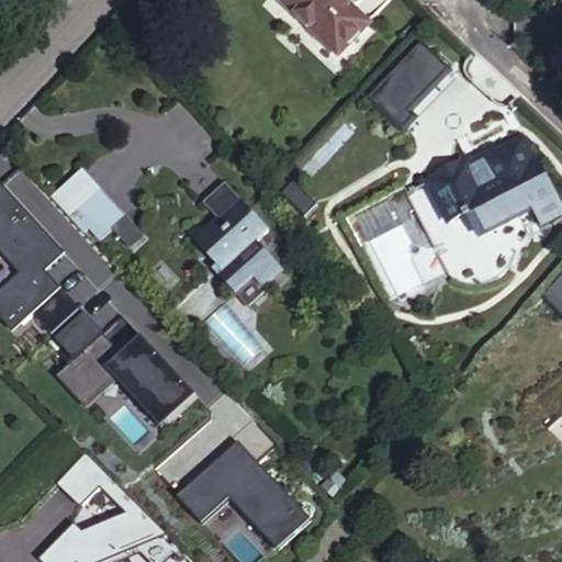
[(334,0),(276,0),(274,2),(332,55),(359,22),(334,0)]
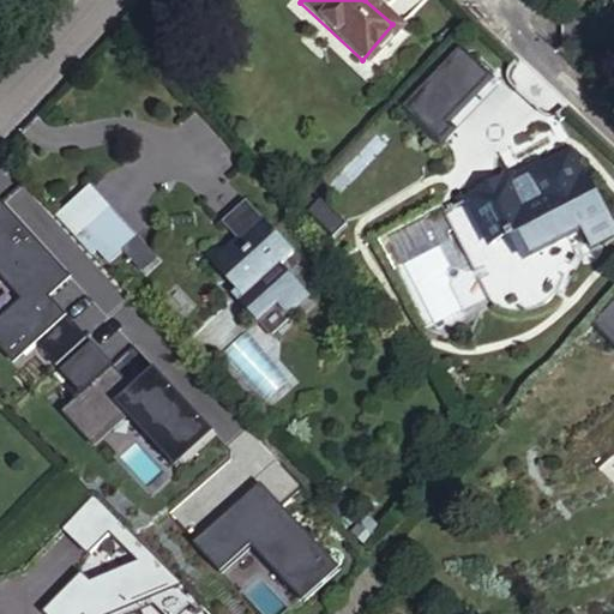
[(444,41),(391,101),(431,136),(441,124),(433,116),(475,68),(444,41)]
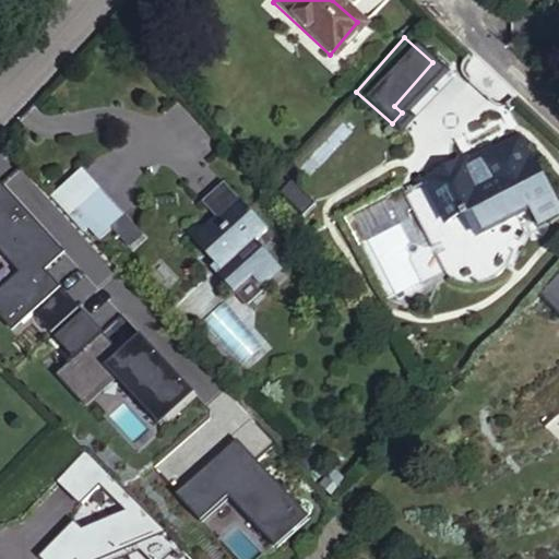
[(462,213),(475,237),(530,210),(537,226),(558,216),(532,165),(530,166),(518,141),(491,154),(475,162),(476,165),(466,169),(463,163),(454,167),(453,165),(431,176),(432,178),(423,182),(442,223),(462,213)]
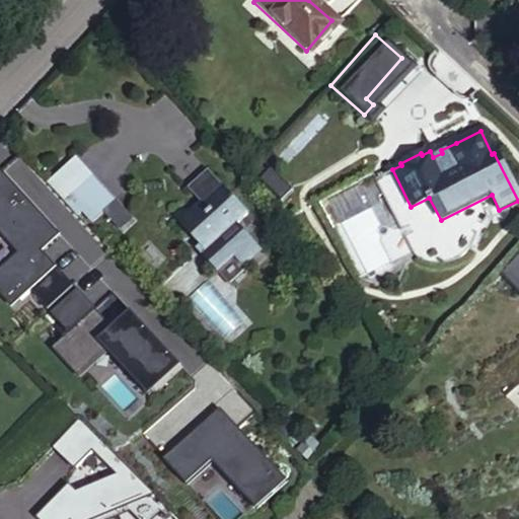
[(454,139),(430,151),(433,157),(442,153),(441,150),(456,143),(454,139)]
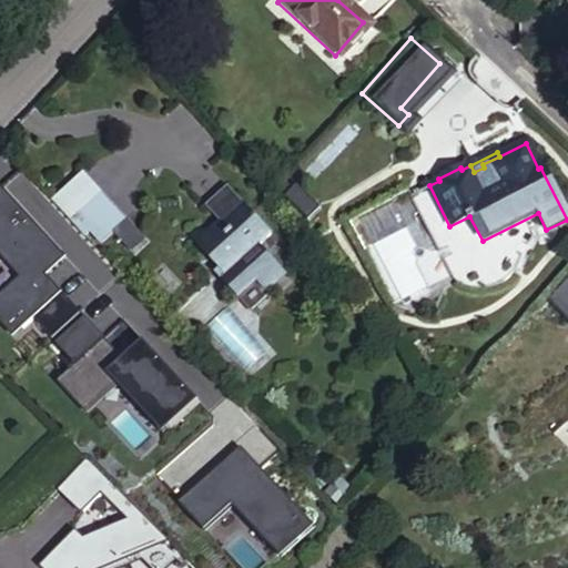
[(83,169),(52,199),(100,245),(130,215),(83,169)]
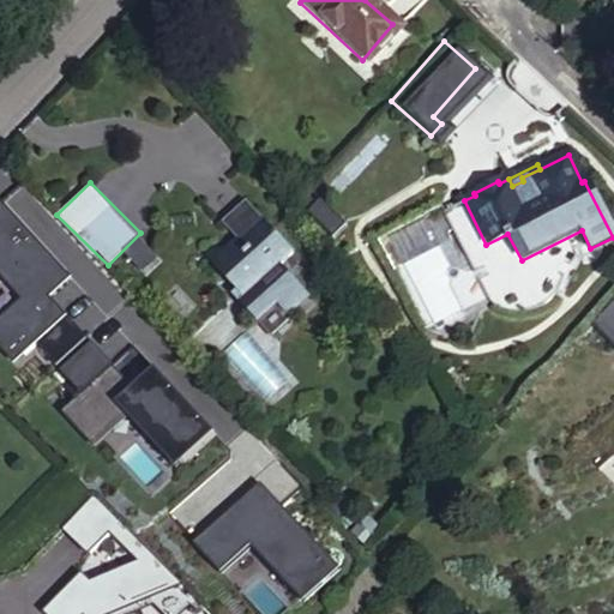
[(0,318),(0,349),(13,365),(35,344),(55,366),(85,338),(49,298),(70,278),(0,203),(0,278),(19,300),(0,318)]
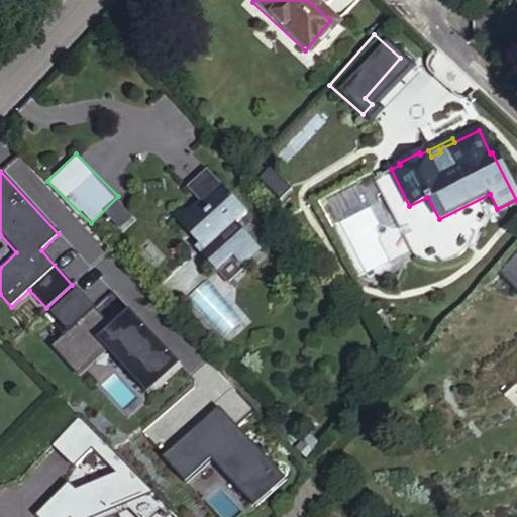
[(219,186),(179,223),(204,249),(244,212),(219,186)]
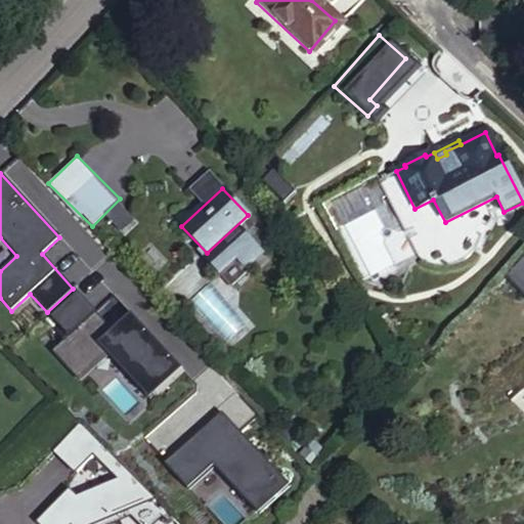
[(68,335),(58,344),(81,368),(106,345),(154,395),(181,369),(134,318),(117,335),(77,292),(51,316),(68,335)]
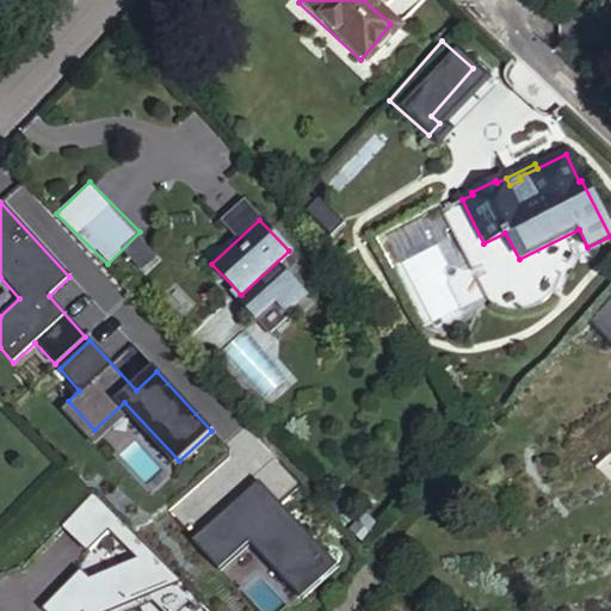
[(173,466),(179,461),(124,402),(94,430),(68,401),(59,409),(92,445),(125,414),(173,466)]
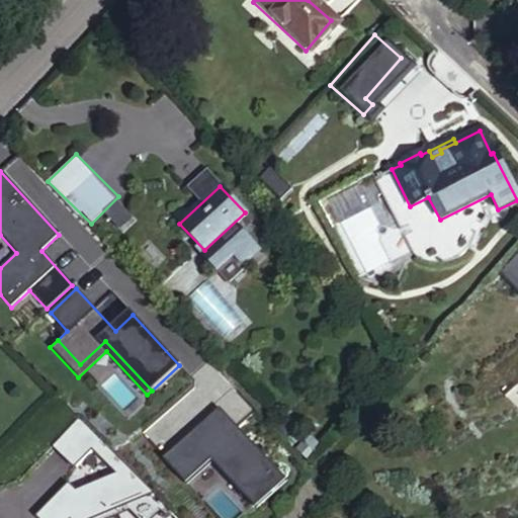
[(161,457),(183,482),(209,457),(255,508),(284,481),(217,407),(161,457)]
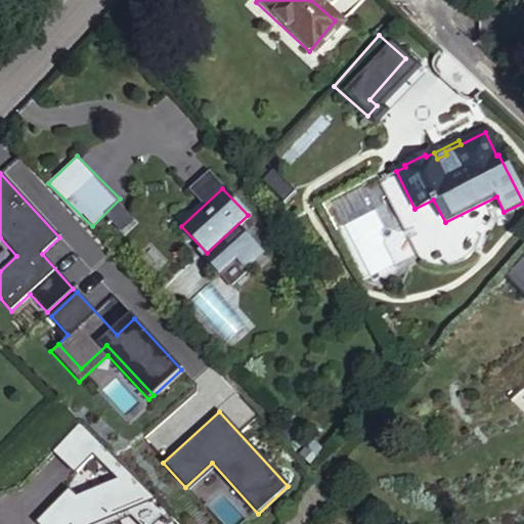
[(148,523),(165,510),(159,504),(77,420),(52,446),(75,468),(91,452),(115,475),(74,492),(69,487),(62,494),(67,498),(55,510),(51,507),(37,521),(39,523),(70,523),(71,523),(72,523),(101,523),(128,513),(139,523),(148,523)]
